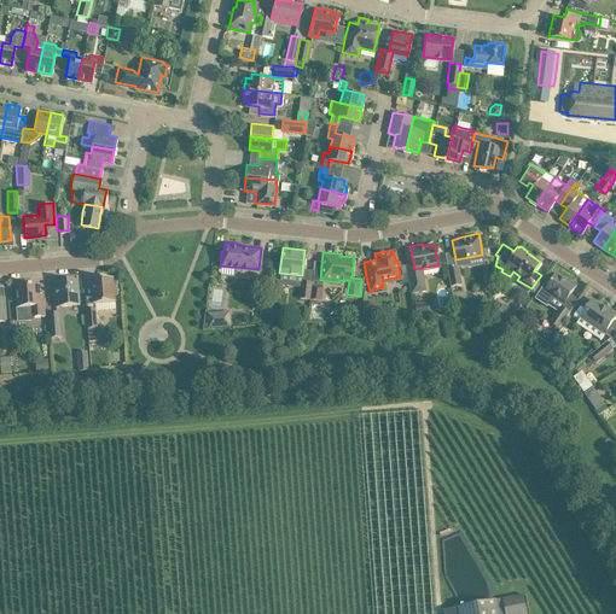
[(449,285),(460,282),(457,264),(446,267),(449,285)]
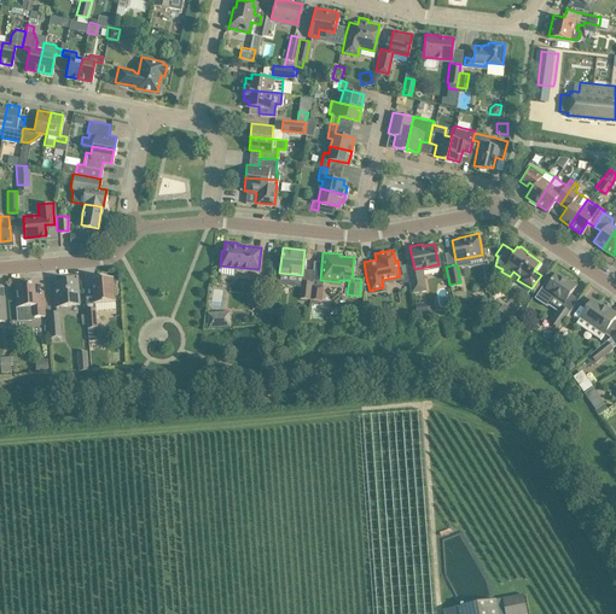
[(563,300),(567,294),(574,285),(555,272),(550,279),(546,276),(533,296),(546,305),(553,294),(563,300)]
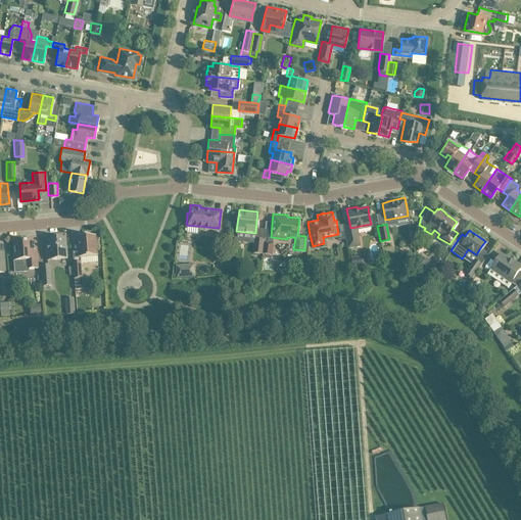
[(359,244),(357,232),(350,231),(343,233),(346,246),(359,244)]
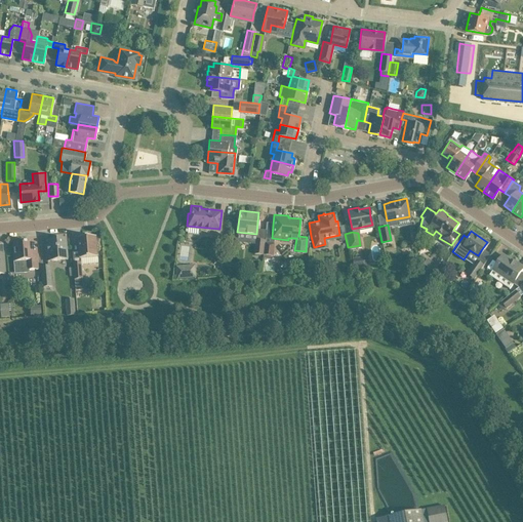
[(78,256),(86,255),(96,255),(94,235),(77,236),(78,256)]
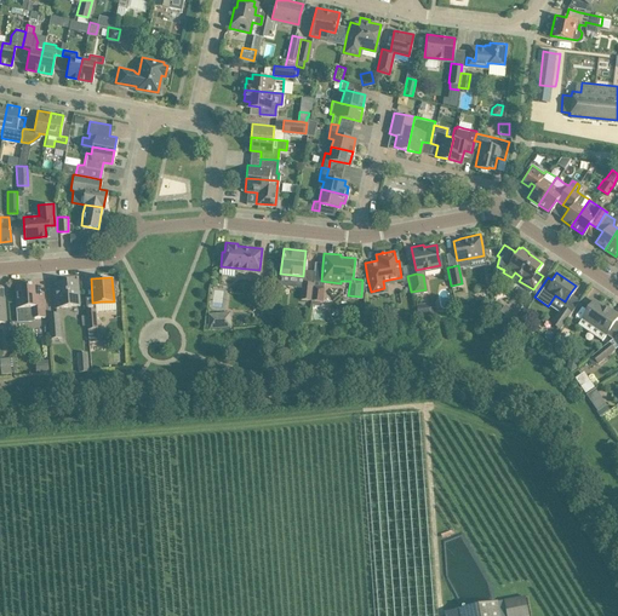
[(78,304),(78,292),(76,280),(56,281),(57,287),(52,288),(53,300),(55,305),(78,304)]
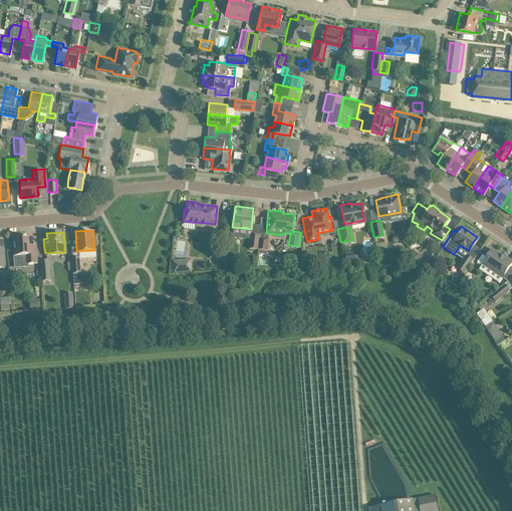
[(258,234),(255,233),(250,233),(248,247),(256,247),(256,251),(257,251),(258,234)]
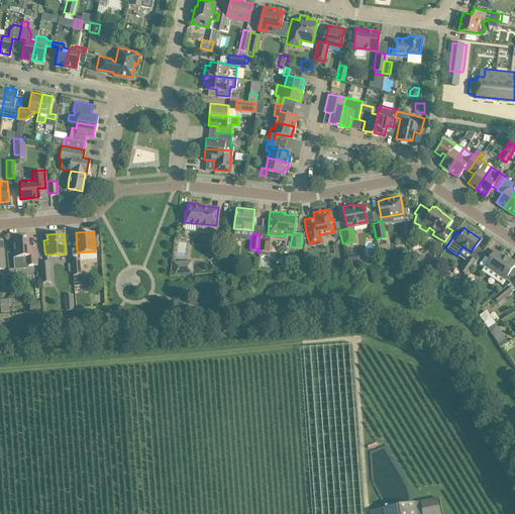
[(269,238),(269,235),(260,235),(259,252),(265,253),(265,249),(268,250),(270,238),(269,238)]
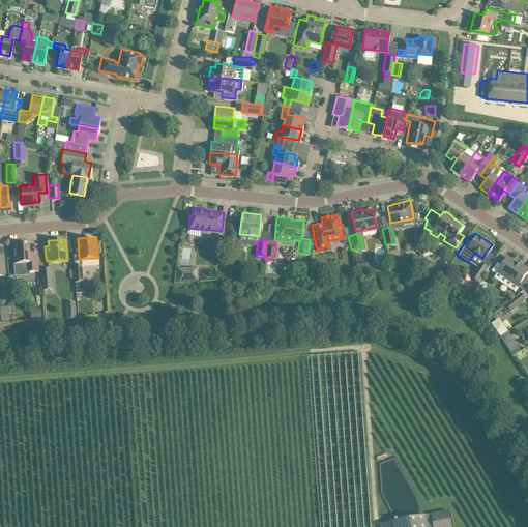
[(24,242),(11,243),(12,254),(13,271),(37,269),(36,261),(35,251),(29,252),(28,246),(24,246),(24,242)]
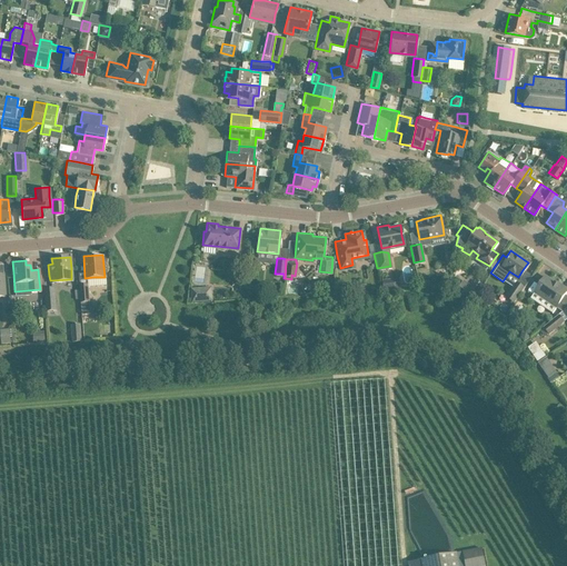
[(533,290),(555,306),(566,288),(559,283),(558,284),(544,275),(533,290)]
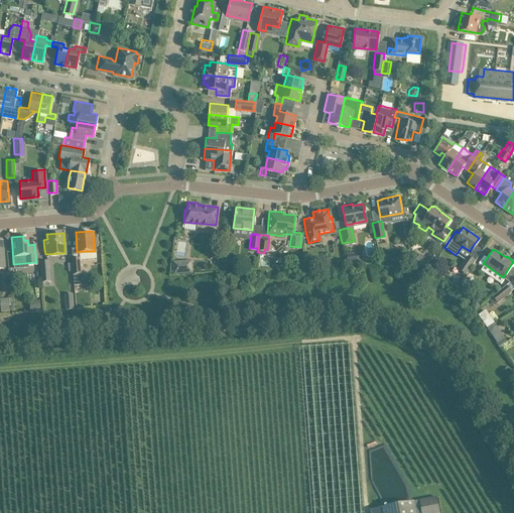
[(428,265),(434,255),(435,255),(428,251),(424,257),(427,259),(424,262),(428,265)]
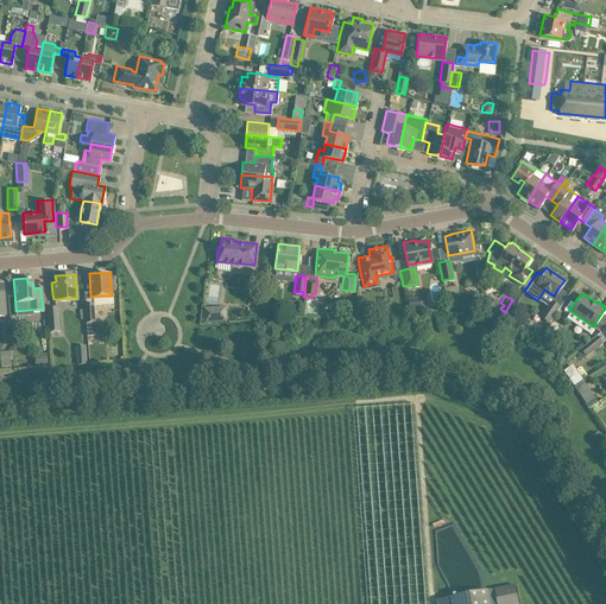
[(548,320),(559,305),(550,300),(540,316),(548,320)]
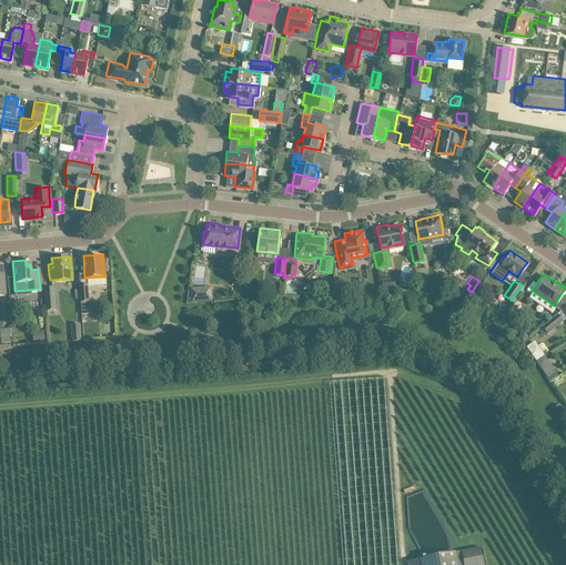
[(87,282),(78,282),(80,312),(89,312),(87,282)]
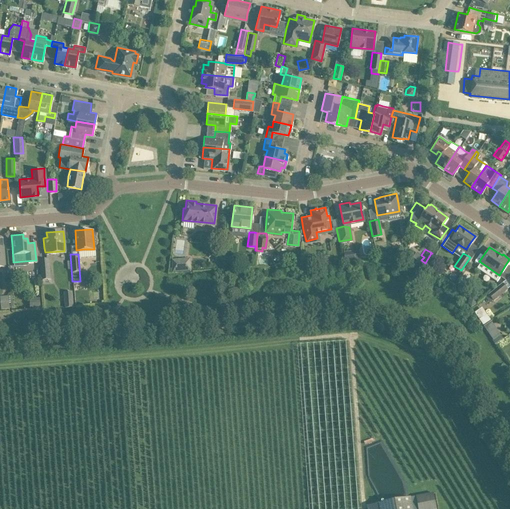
[(171,270),(190,269),(189,256),(170,257),(171,270)]
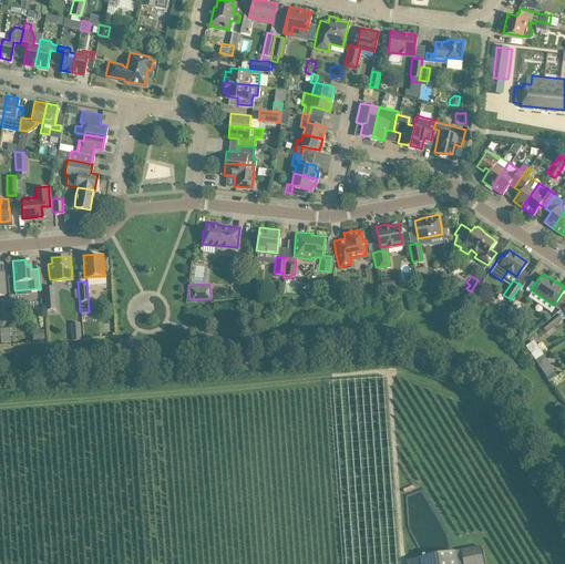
[(43,286),(44,308),(54,307),(53,285),(43,286)]
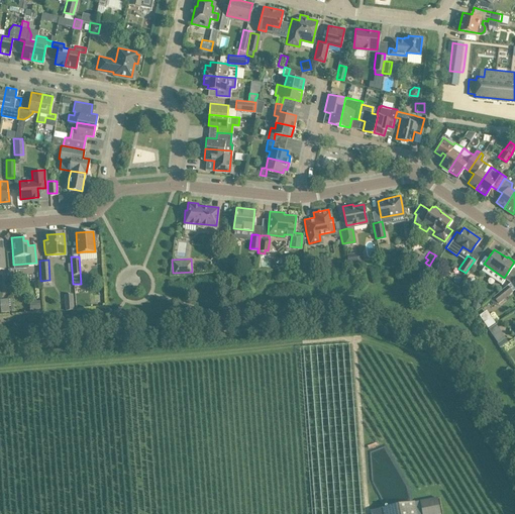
[(514,276),(506,284),(492,295),(497,302),(511,290),(514,288),(514,289),(514,276)]
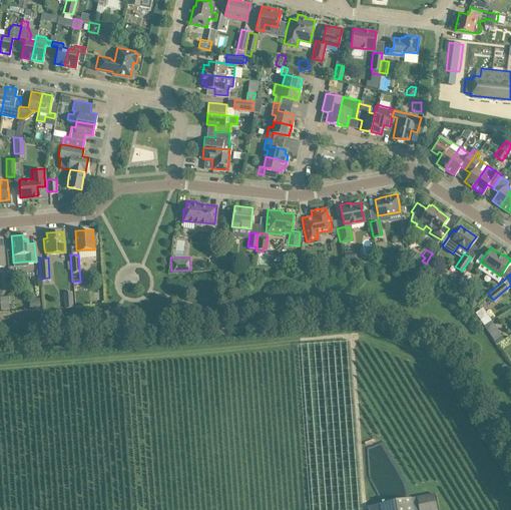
[(454,284),(459,290),(463,287),(458,280),(454,284)]
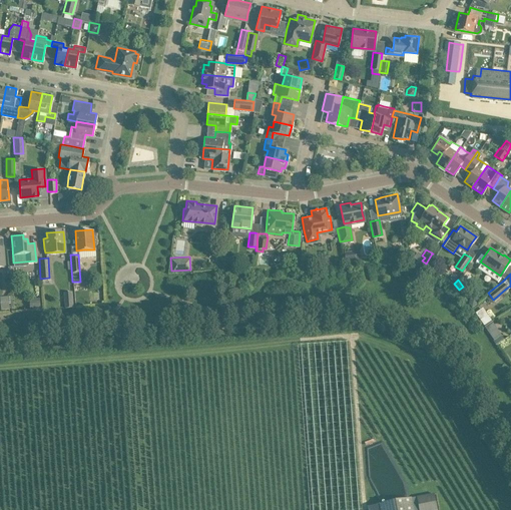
[(63,307),(72,306),(71,290),(62,291),(63,307)]
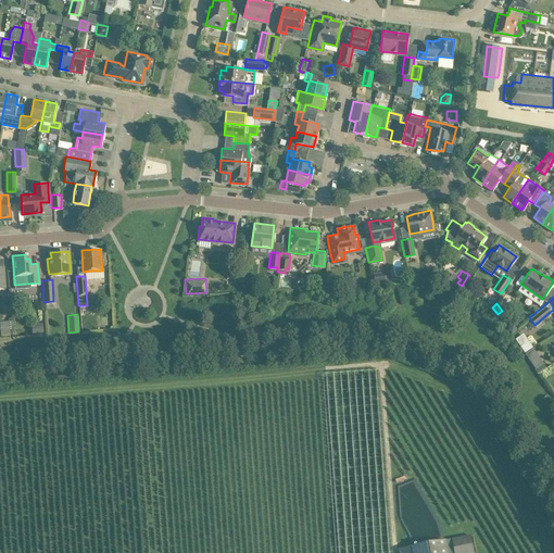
[(8,319),(0,319),(0,334),(9,334),(8,319)]
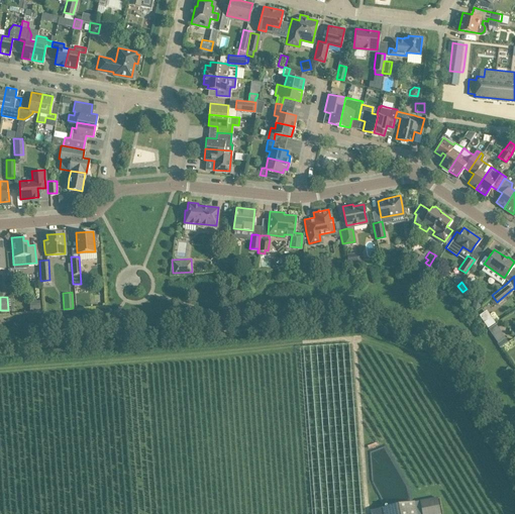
[(479,305),(480,299),(473,298),(471,304),(475,308),(479,305)]
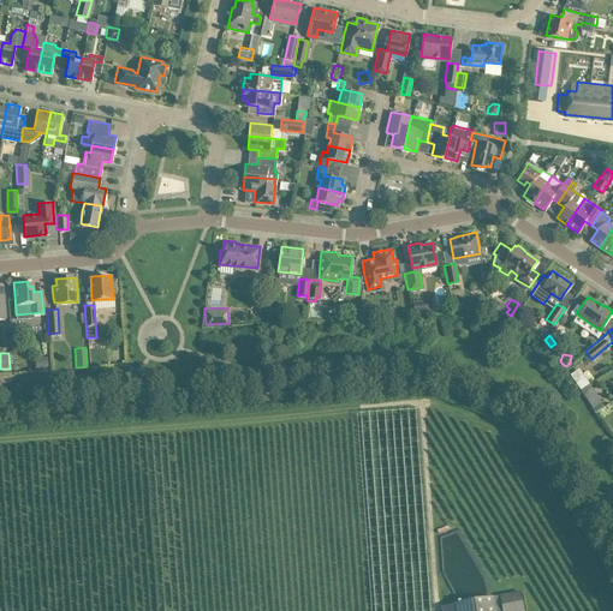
[(35,370),(47,369),(46,355),(34,357),(35,370)]
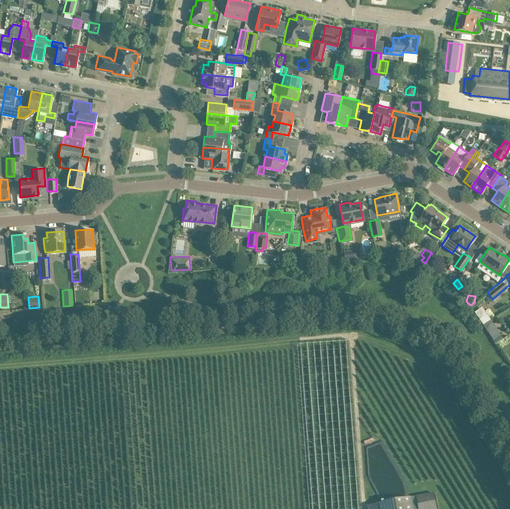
[(485,312),(478,317),(481,323),(489,318),(485,312)]
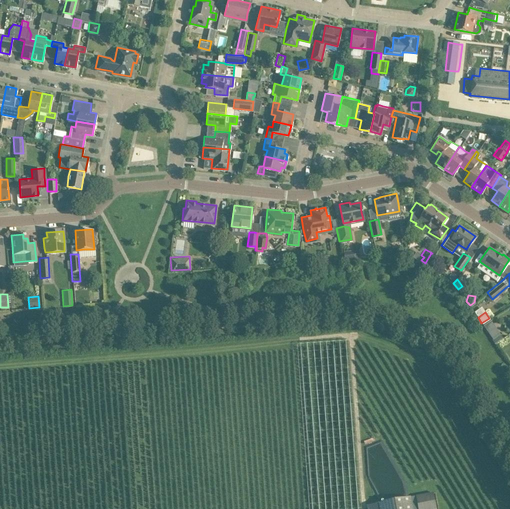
[(494,326),(487,331),(492,338),(499,333),(494,326)]
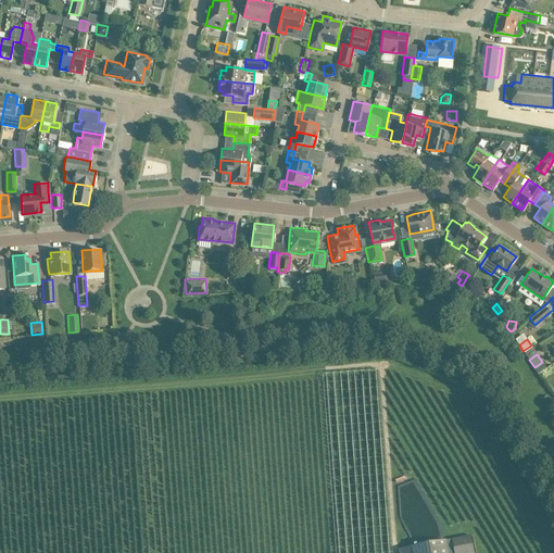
[(469,532),(450,537),(453,552),(466,552),(473,552),(469,532)]
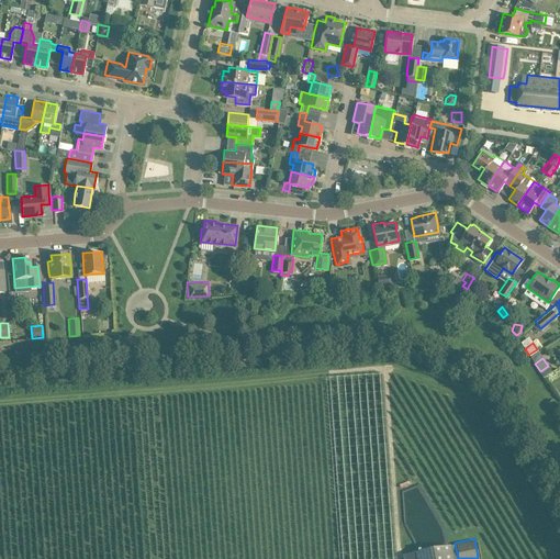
[(451,558),(449,544),(401,552),(402,558),(451,558)]
